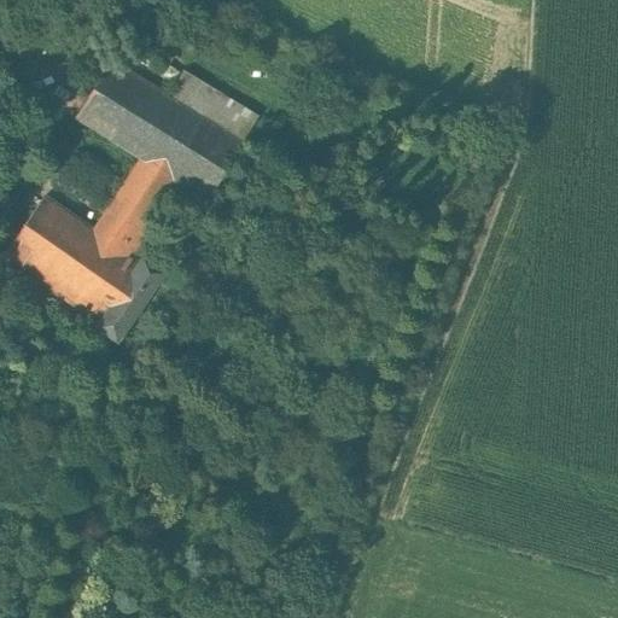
[(167,93),(110,57),(74,115),(138,156),(179,182),(203,198),(240,140),(167,93)]
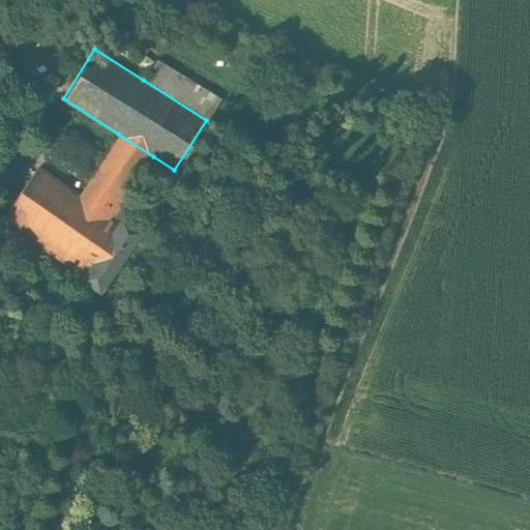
[(219,99),(156,59),(143,80),(206,120),(219,99)]
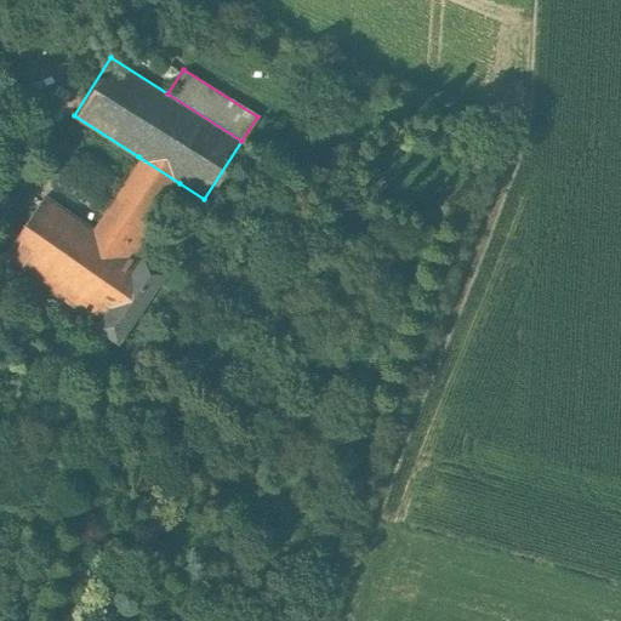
[(138,157),(92,229),(127,254),(165,194),(170,198),(180,183),(138,157)]
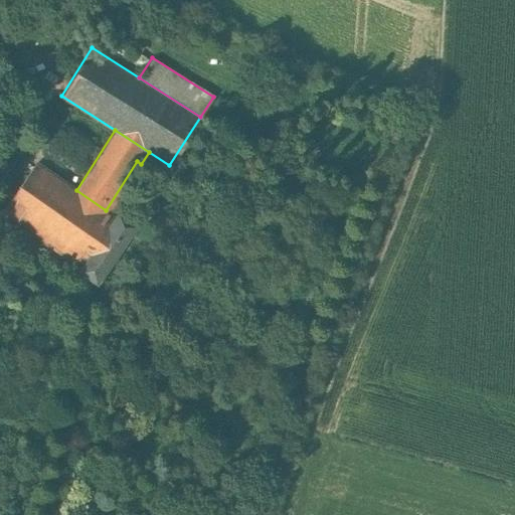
[(76,190),(36,162),(3,210),(80,266),(115,217),(76,190)]
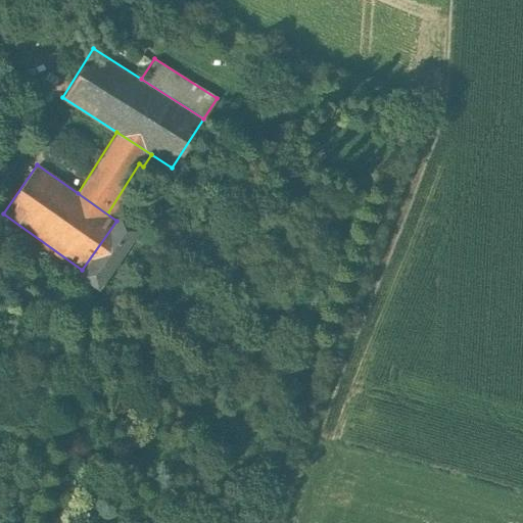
[(82,270),(78,276),(97,290),(140,230),(120,216),(82,270)]
